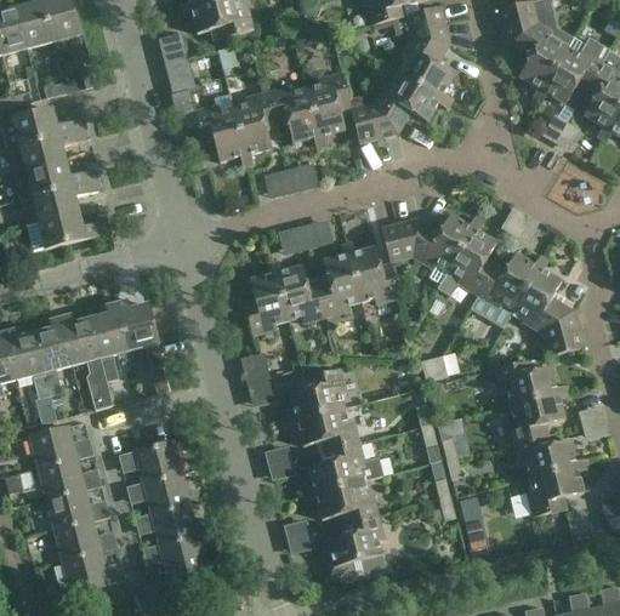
[(52,40),(41,0),(29,0),(30,3),(16,6),(27,47),(52,40)]
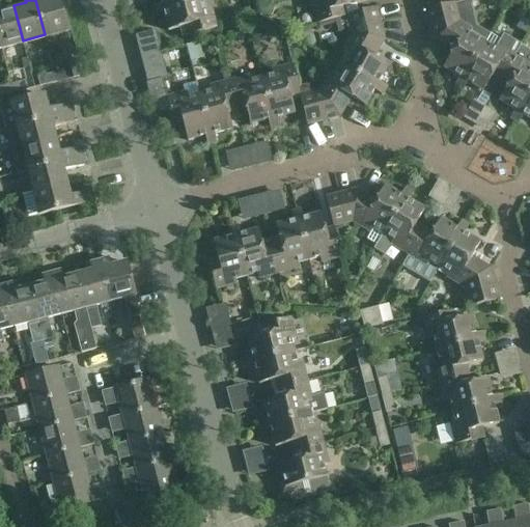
[(35,0),(45,34),(66,29),(58,0),(35,0)]
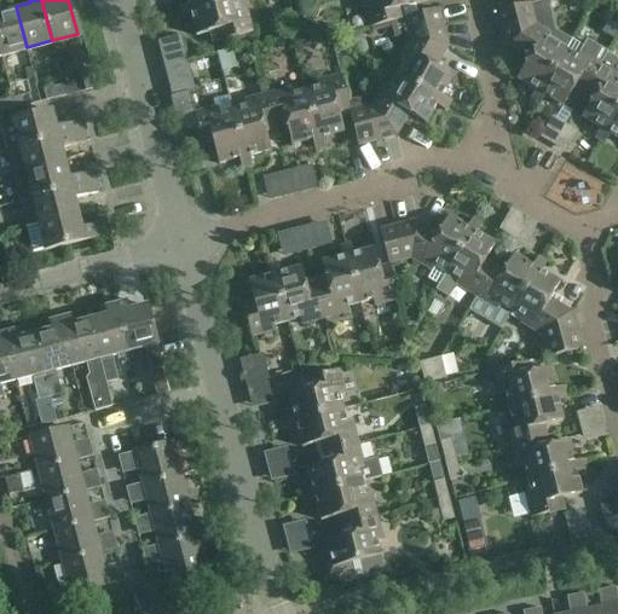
[(240,9),(237,0),(217,0),(189,7),(195,33),(215,29),(218,39),(253,30),(246,7),(240,9)]
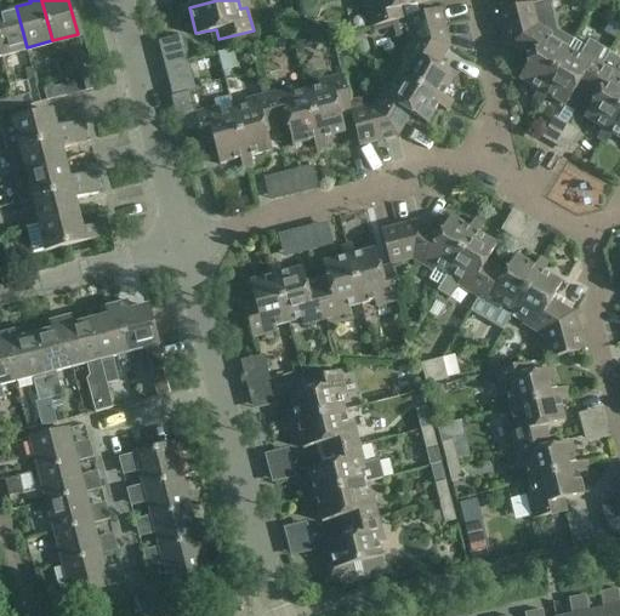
[(410,30),(445,22),(441,6),(404,16),(402,5),(421,1),(421,0),(367,0),(364,1),(370,26),(405,17),(410,30)]
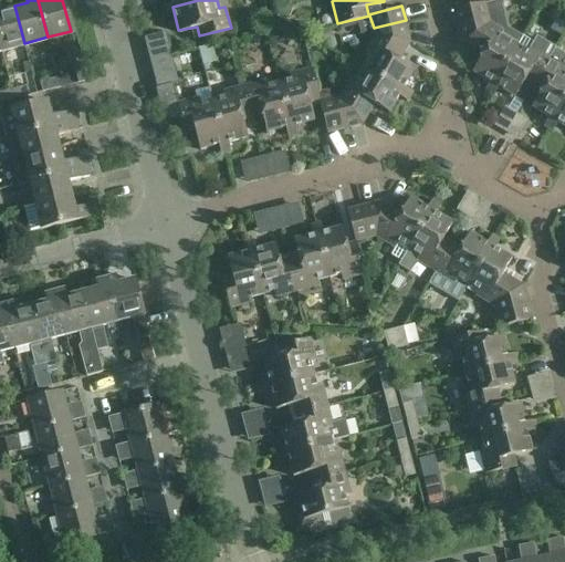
[(454,7),(458,21),(503,11),(501,0),(482,0),(454,7)]
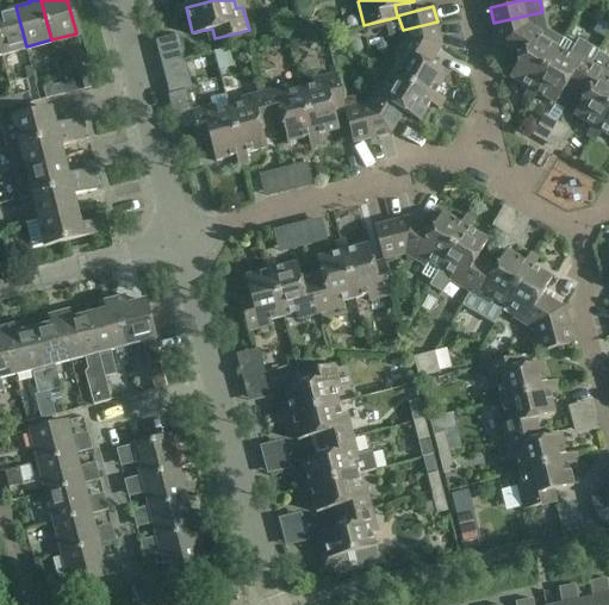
[(26,47),(16,6),(2,10),(0,1),(0,47),(1,52),(26,47)]
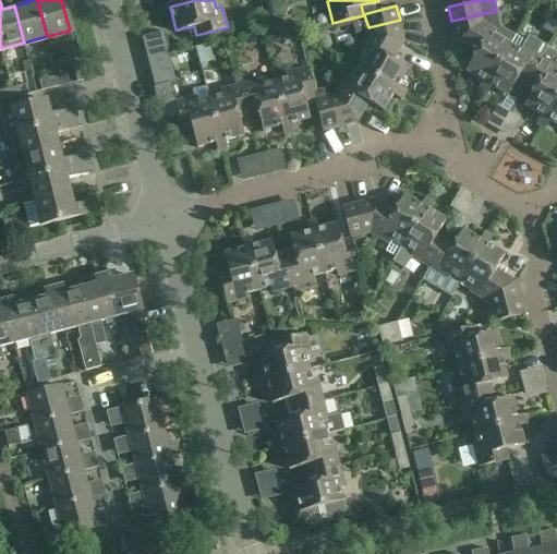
[(496,11),(451,21),(457,40),(476,53),(467,68),(487,80),(509,41),(515,33),(498,23),(496,11)]
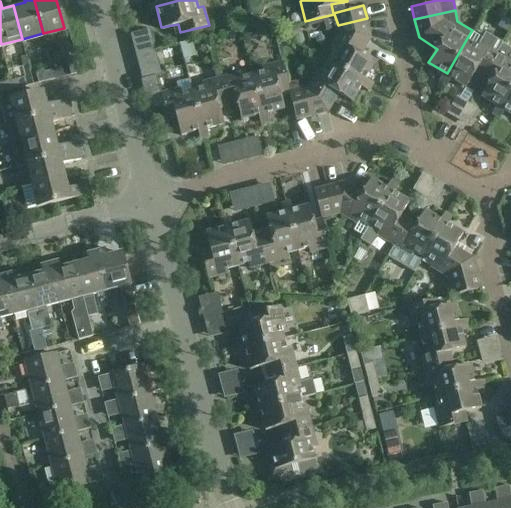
[(372,35),(367,18),(338,25),(339,31),(329,47),(334,51),(329,60),(364,80),(376,60),(362,52),(372,35)]
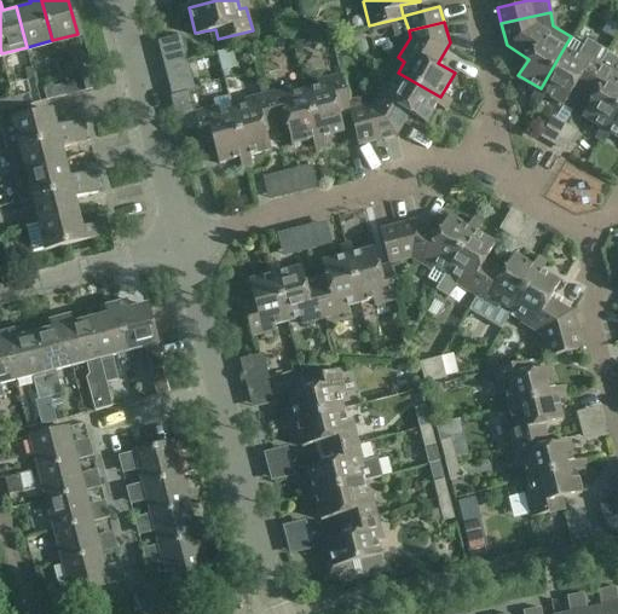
[(163,63),(188,57),(180,33),(157,38),(163,63)]
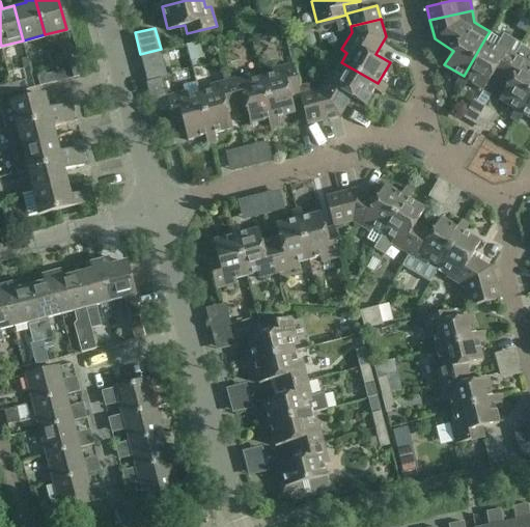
[(515,52),(500,78),(507,82),(498,96),(518,109),(529,87),(529,66),(529,67),(529,66),(529,60),(524,57),(529,46),(529,36),(526,34),(515,52)]
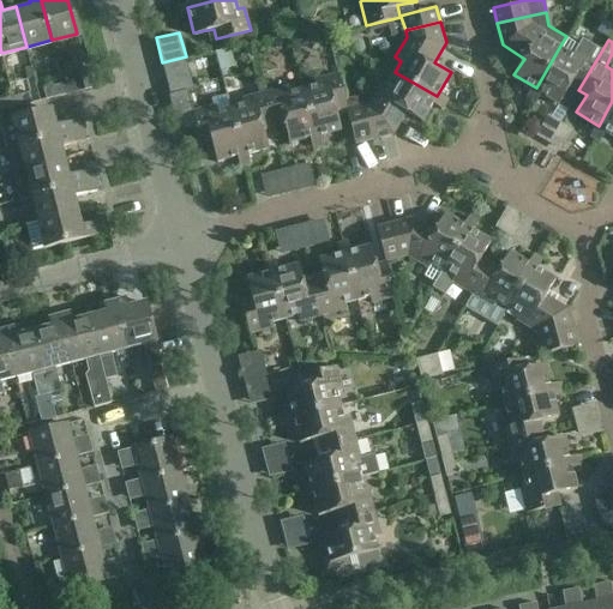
[(222,46),(215,48),(220,66),(234,62),(230,49),(223,50),(222,46)]
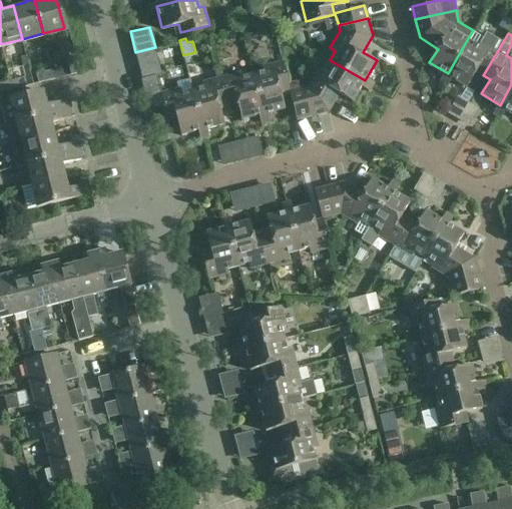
[(483,75),(498,50),(480,39),(477,44),(468,38),(448,73),(466,84),(475,70),(483,75)]
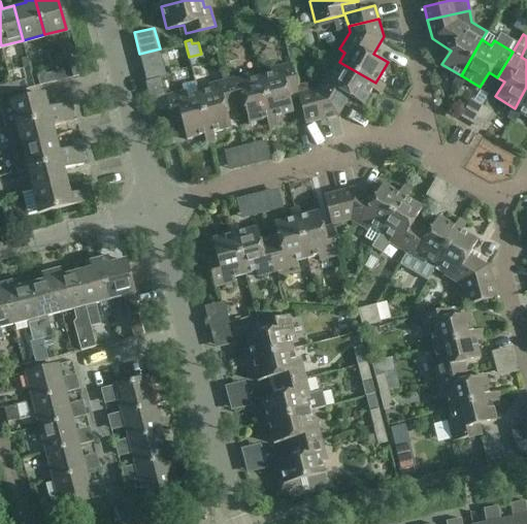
[(160,48),(139,54),(144,74),(165,69),(160,48)]
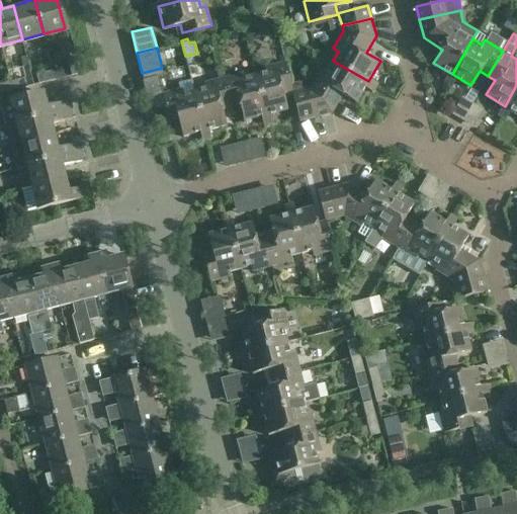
[(66,57),(71,73),(79,71),(75,55),(66,57)]
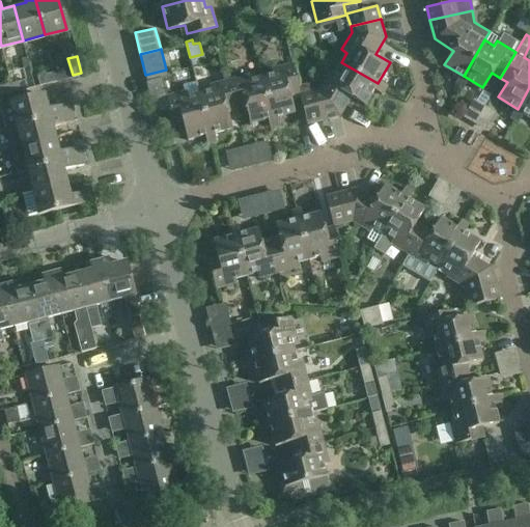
[(274,72),(262,75),(273,116),(296,111),(290,93),(299,91),(307,122),(321,119),(313,88),(311,89),(309,80),(298,83),(293,62),(273,67),(274,72)]
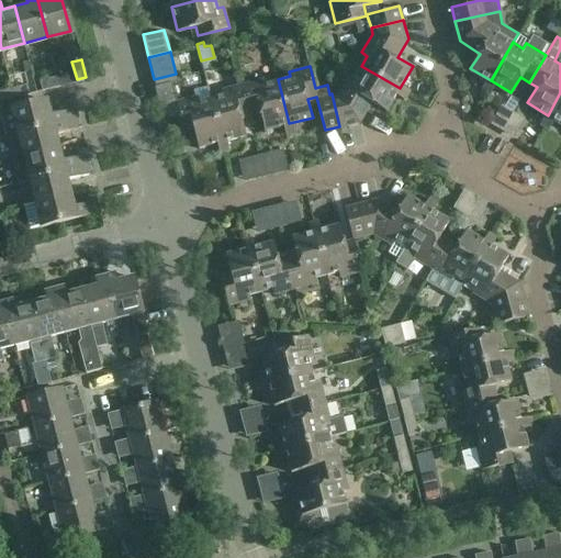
[(332,93),(339,126),(361,121),(372,100),(386,109),(400,88),(361,66),(355,76),(349,73),(338,92),(332,93)]
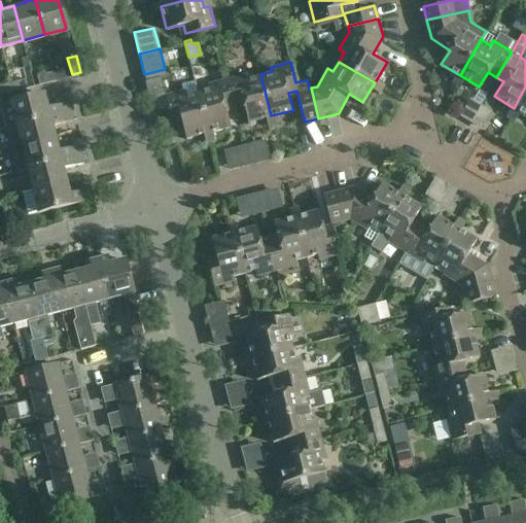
[(56,78),(53,69),(37,73),(39,82),(56,78)]
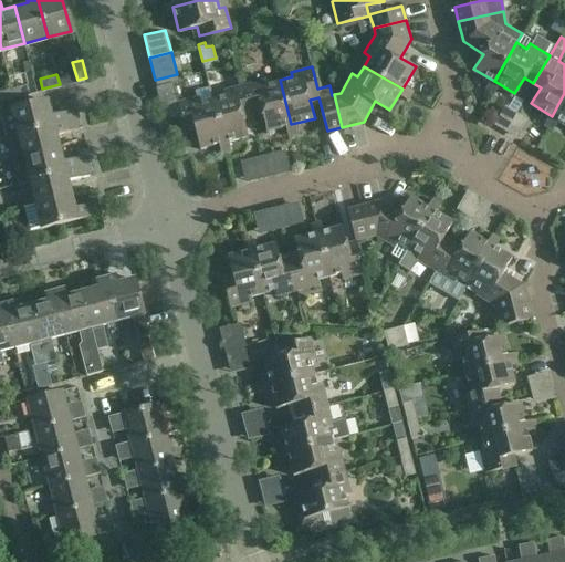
[(246,83),(253,114),(262,112),(268,129),(291,124),(280,80),(268,83),(267,77),(246,83)]
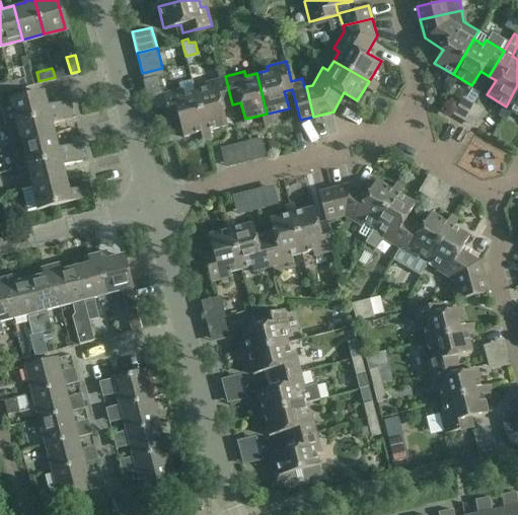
[(183,134),(205,129),(195,89),(192,77),(178,80),(179,87),(163,91),(159,73),(143,77),(151,109),(166,105),(169,121),(179,118),(183,134)]
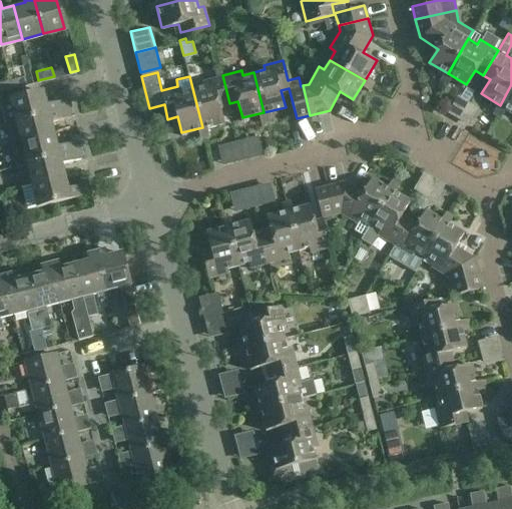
[(10,78),(12,87),(26,83),(24,74),(10,78)]
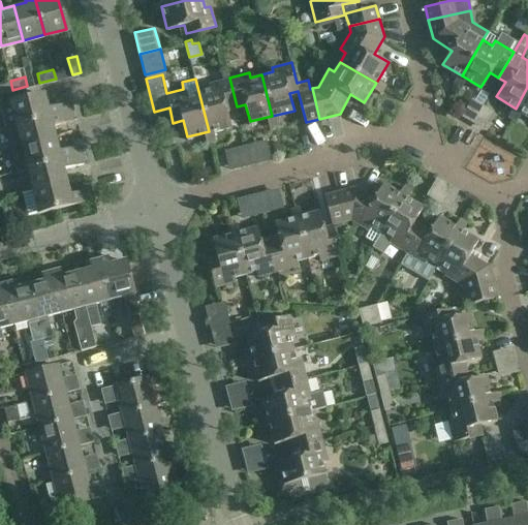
[(237,106),(229,78),(209,83),(210,88),(198,91),(209,131),(231,126),(227,109),(237,106)]
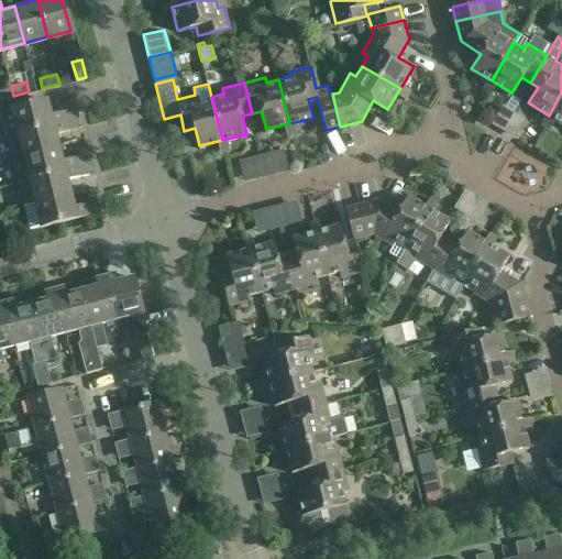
[(0,99),(13,96),(11,86),(0,88),(0,99)]
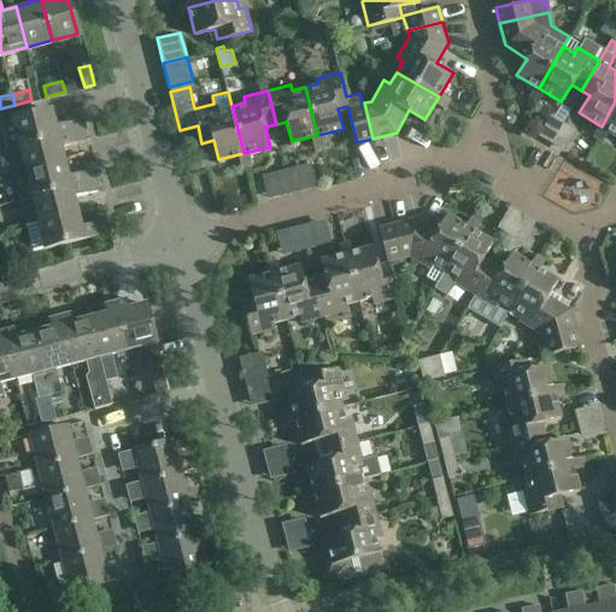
[(615,101),(602,127),(615,134),(615,101)]
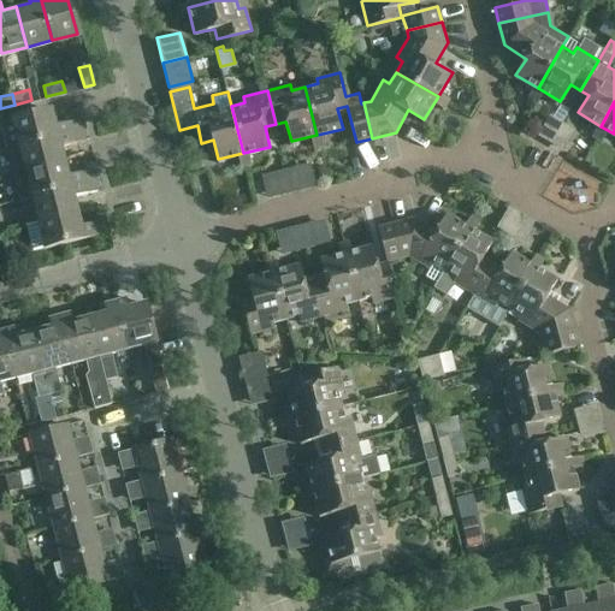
[(6,147),(82,128),(78,117),(55,122),(52,107),(11,118),(0,120),(6,147)]
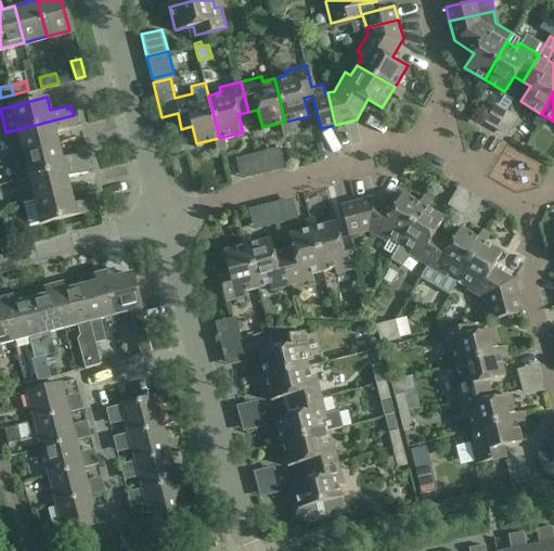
[(11,155),(59,143),(55,129),(76,124),(74,115),(5,132),(11,155)]
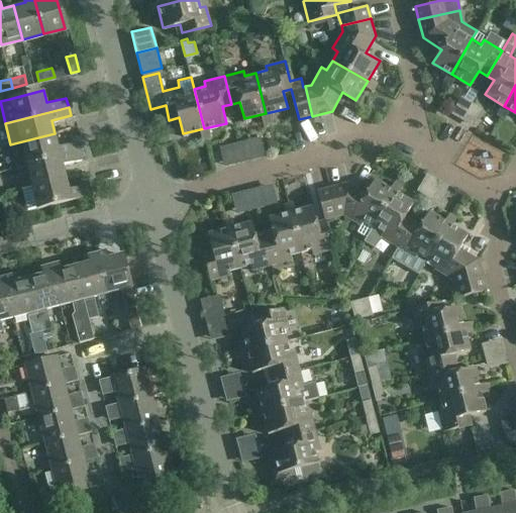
[(55,133),(10,144),(16,166),(80,149),(77,140),(58,145),(55,133)]
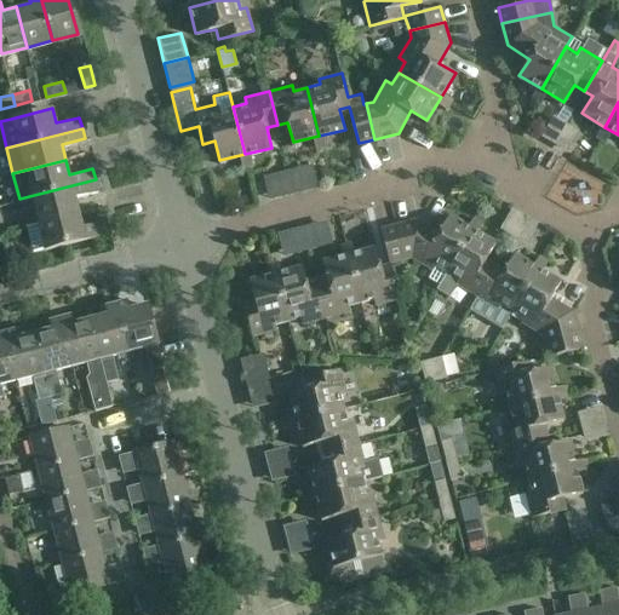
[(290,171),(294,189),(305,187),(305,189),(317,185),(311,162),(299,165),(299,168),(290,171)]
